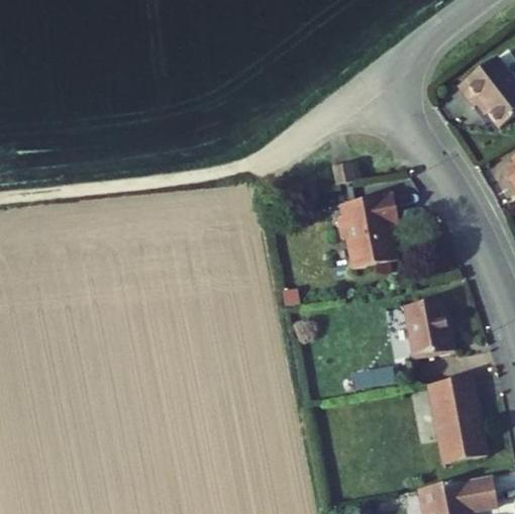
[(514,113),(514,81),(494,55),(456,84),(474,106),(479,102),(498,126),(514,113)]
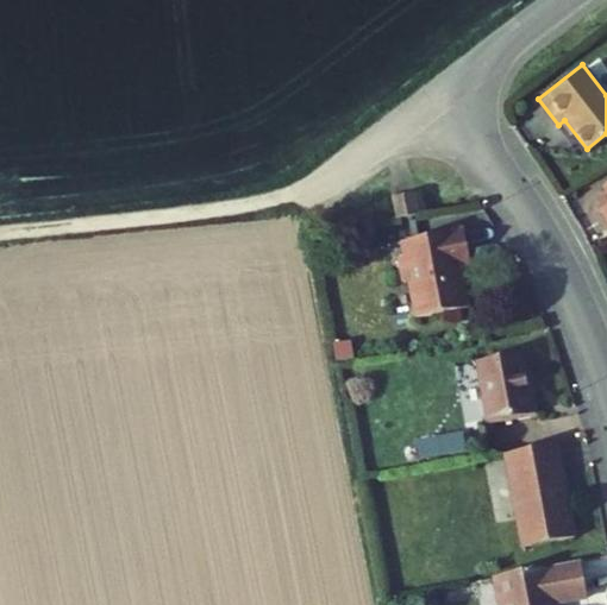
[(414,190),(392,194),(395,216),(418,213),(414,190)]
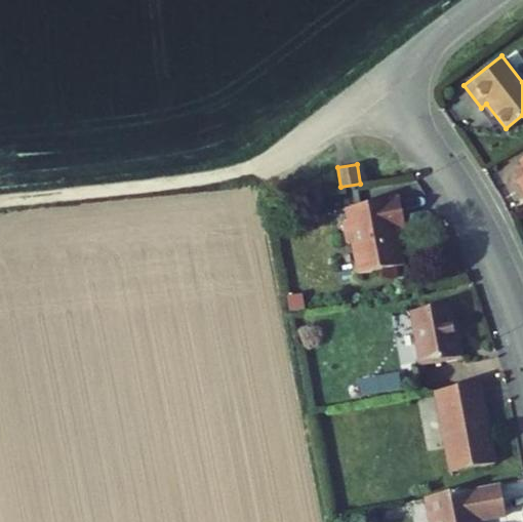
[(347,242),(353,241),(358,273),(401,265),(395,228),(404,226),(399,197),(346,206),(349,219),(343,221),(347,242)]
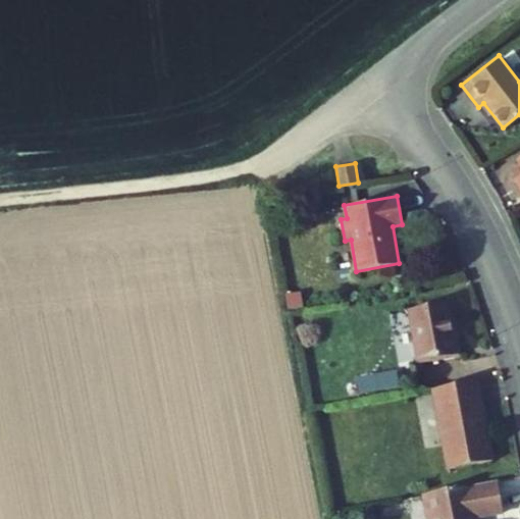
[(408,307),(418,361),(458,353),(453,327),(451,327),(446,300),(408,307)]
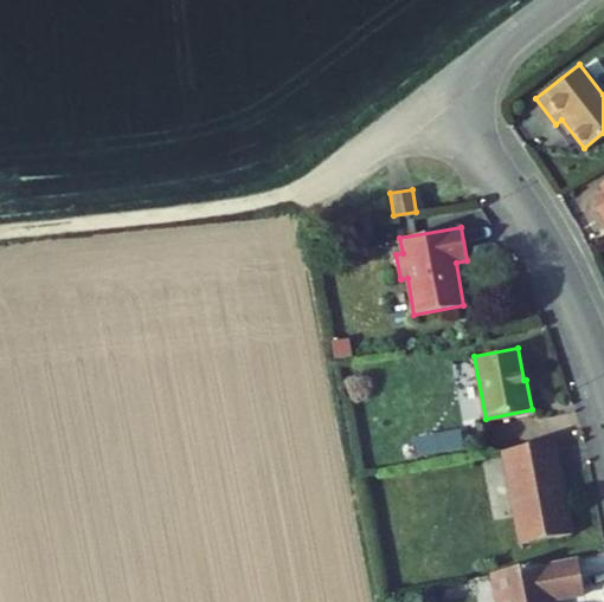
[(460,429),(412,434),(415,453),(462,448),(460,429)]
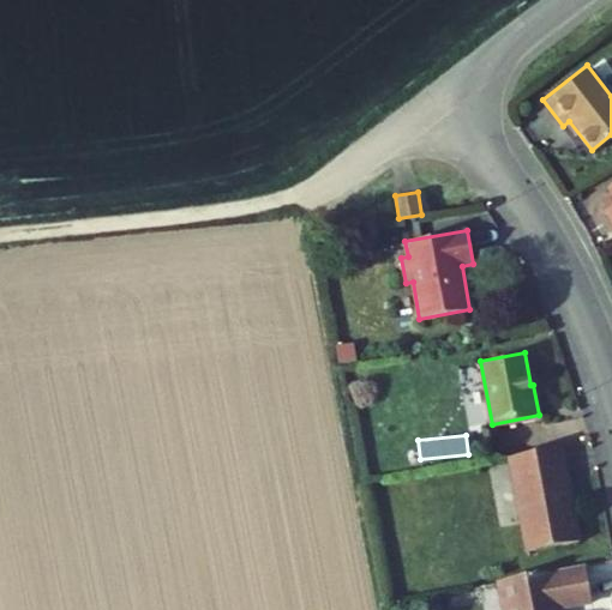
[(568,491),(559,445),(507,456),(525,549),(576,539),(569,501),(567,502),(565,491),(568,491)]
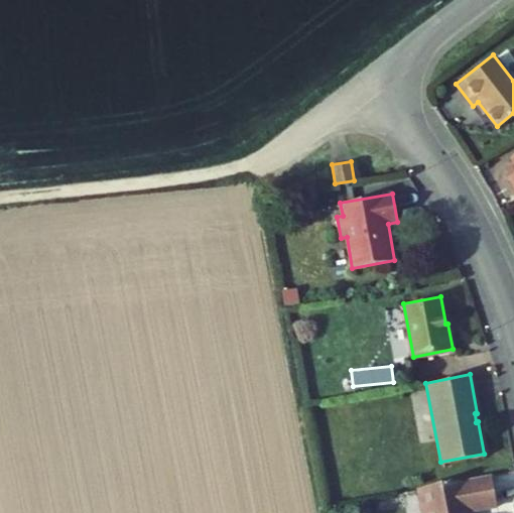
[(472,512),(472,509),(497,504),(491,473),(418,487),(422,512),(472,512)]
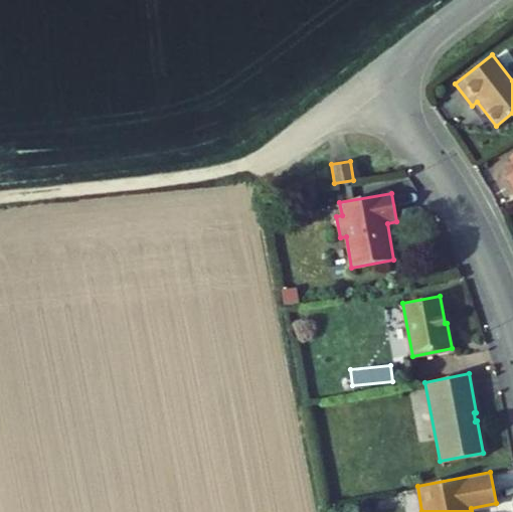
All buildings are outlined.
